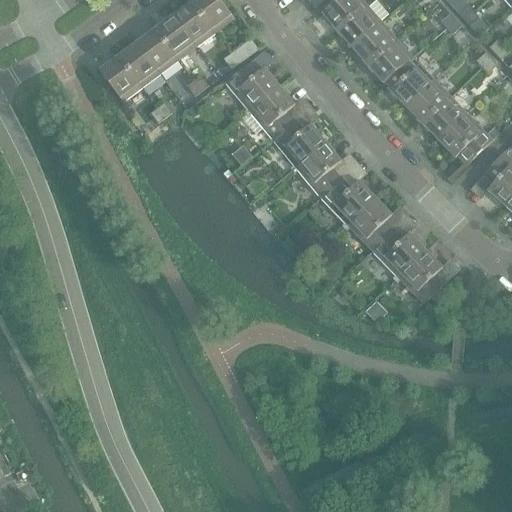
[(197,0),(192,4),(215,35),(234,21),(218,0),(197,0)]
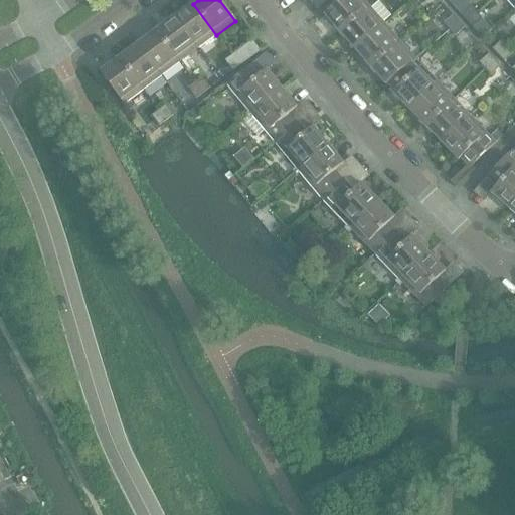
[(308,0),(316,10),(329,0),(308,0)]
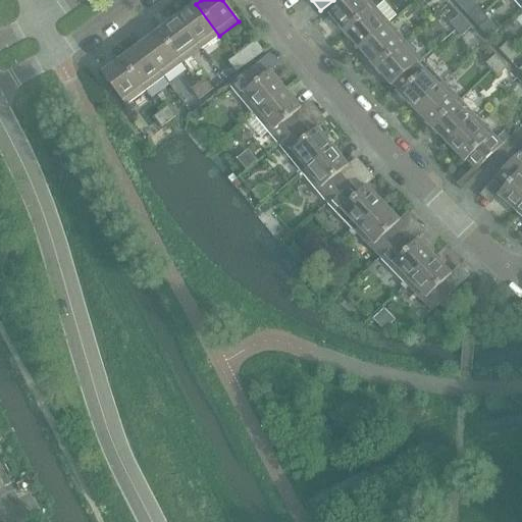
[(345,34),(374,8),(367,0),(346,0),(328,15),(345,34)]
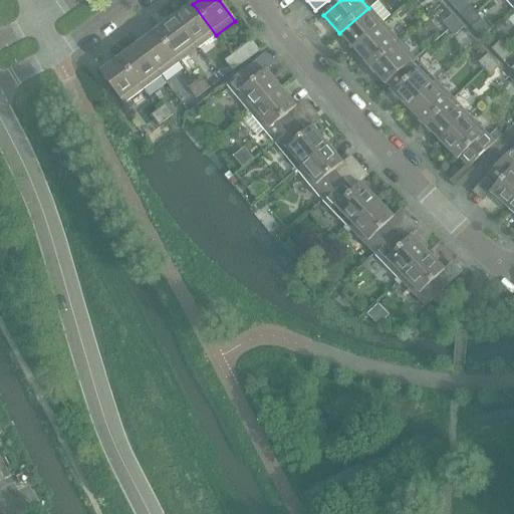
[(513,0),(505,0),(513,9),(513,0)]
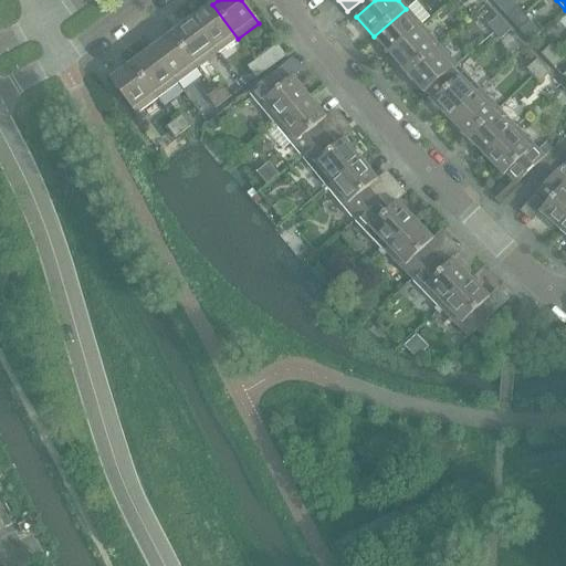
[(406,9),(374,37),(390,55),(422,28),(420,25),(430,18),(417,2),(407,10),(406,9)]
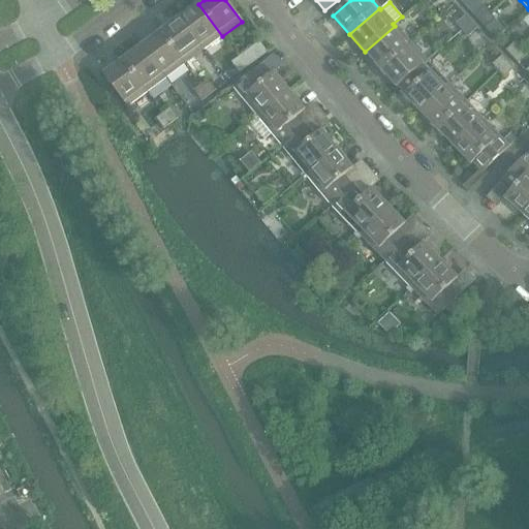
[(180,19),(203,50),(222,36),(198,4),(180,19)]
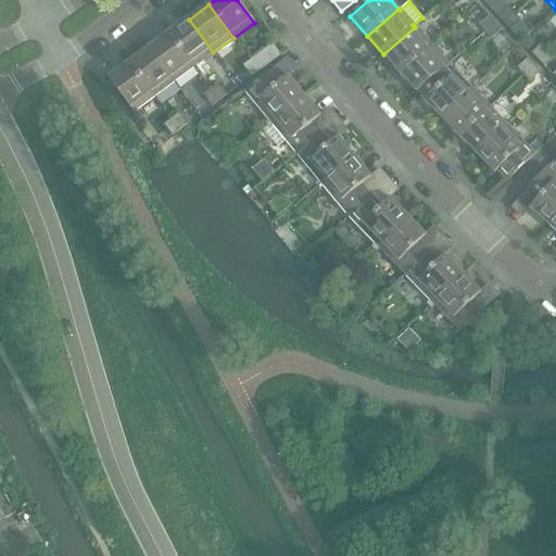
[(505,24),(515,15),(508,8),(498,17),(505,24)]
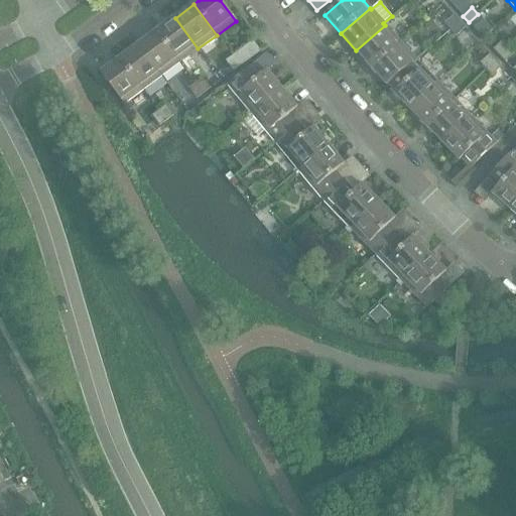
[(478,14),(469,22),(474,28),(484,20),(478,14)]
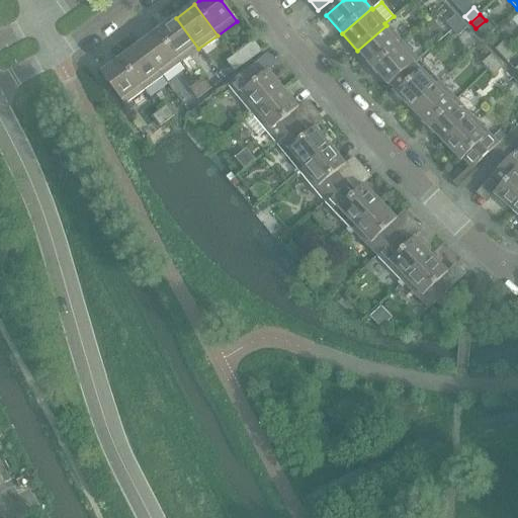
[(452,31),(461,22),(455,15),(446,24),(452,31)]
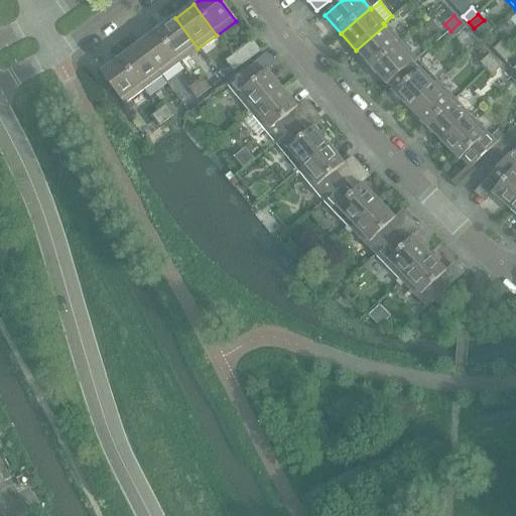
[(198,48),(175,18),(156,31),(179,62),(198,48)]
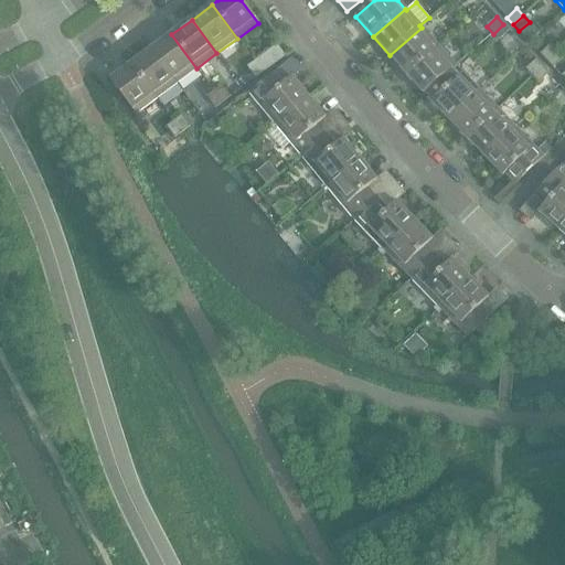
[(503,24),(493,34),(499,41),(510,31),(503,24)]
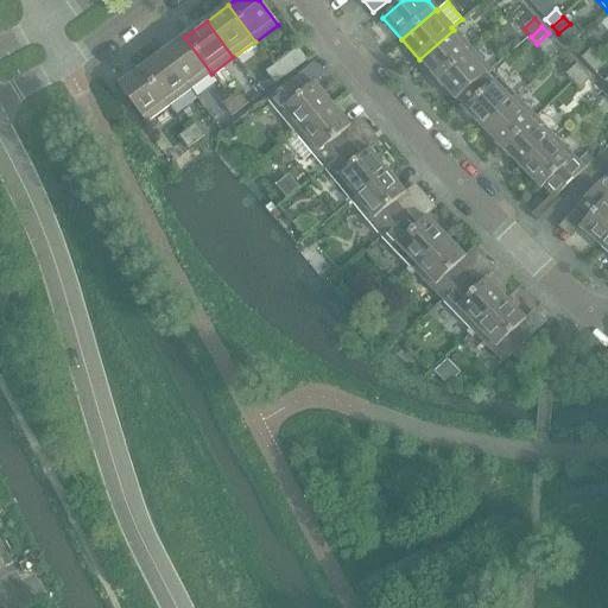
[(437,80),(472,50),(454,30),(419,59),(437,80)]
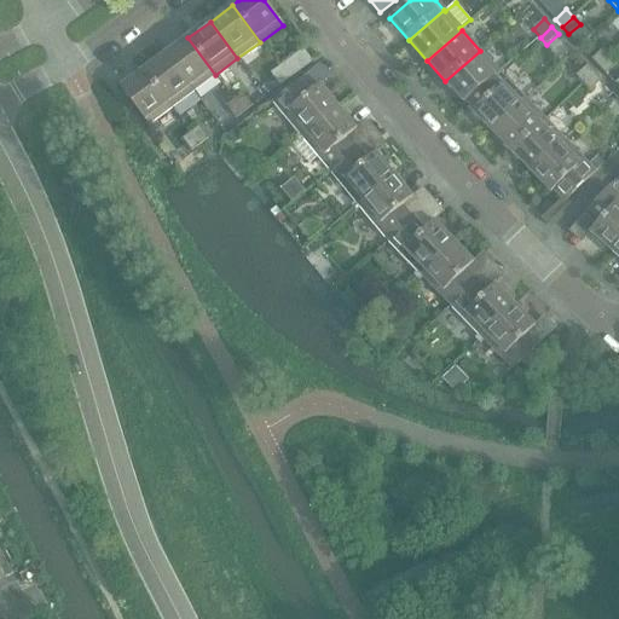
[(166,55),(194,92),(215,75),(187,38),(166,55)]
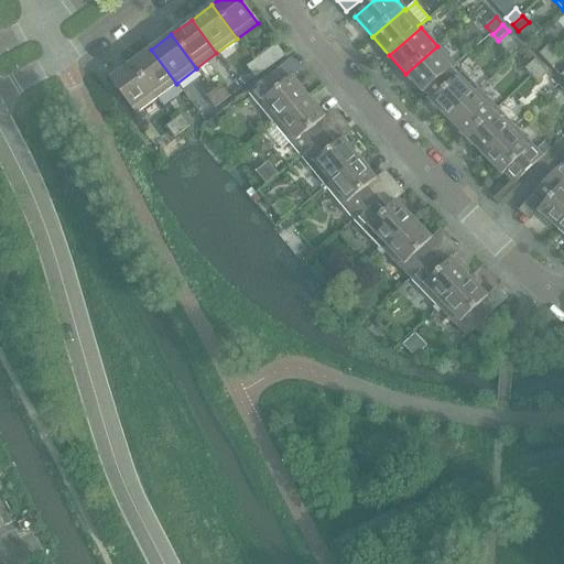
[(255,62),(262,73),(285,56),(277,45),(255,62)]
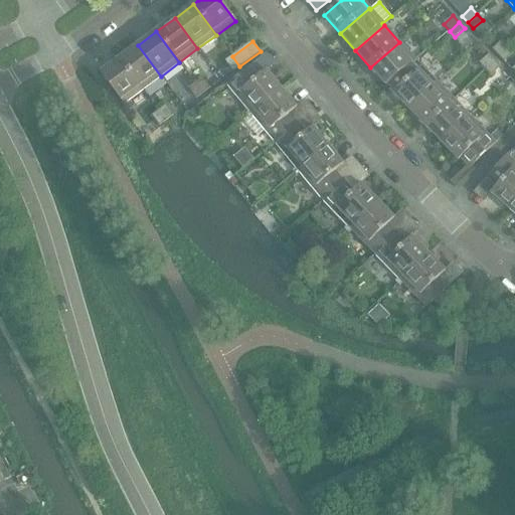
[(498,56),(508,47),(502,41),(492,49),(498,56)]
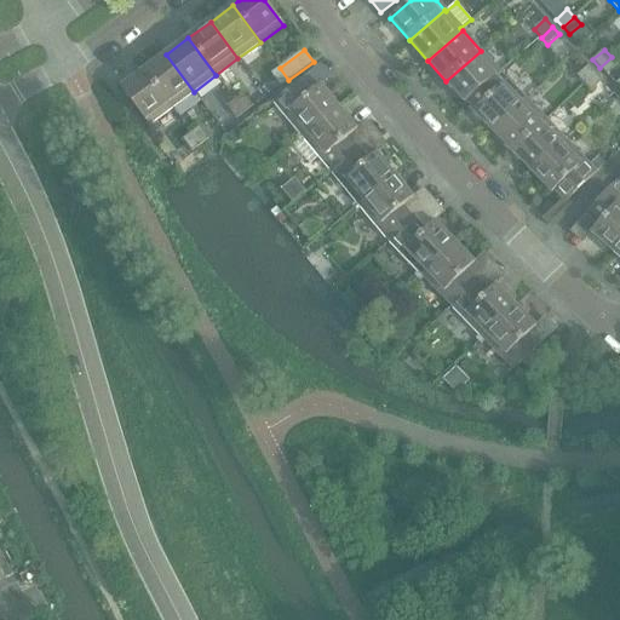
[(481,51),(446,81),(465,103),(500,73),(481,51)]
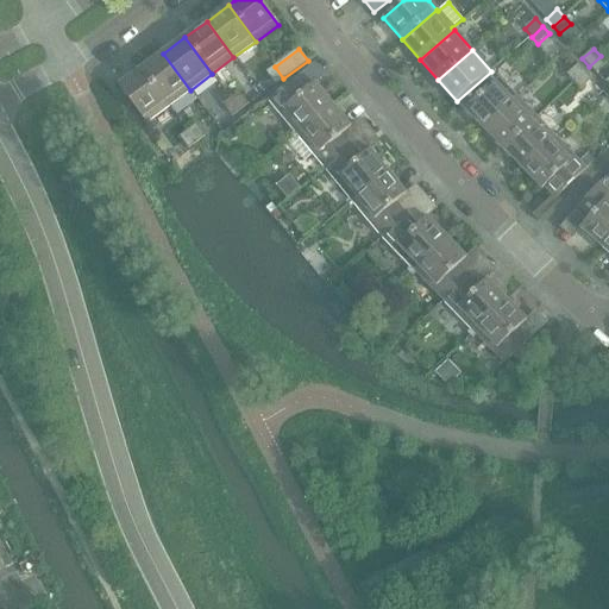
[(190,90),(163,54),(142,69),(169,106),(190,90)]
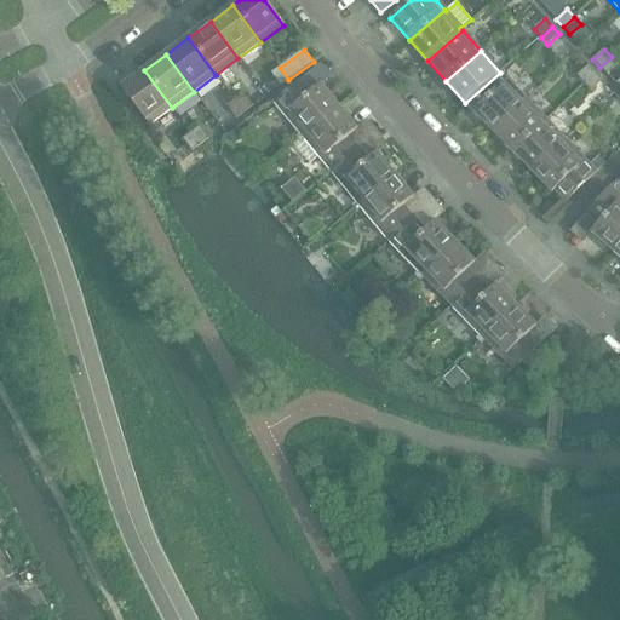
[(612,57),(600,68),(607,75),(618,64),(612,57)]
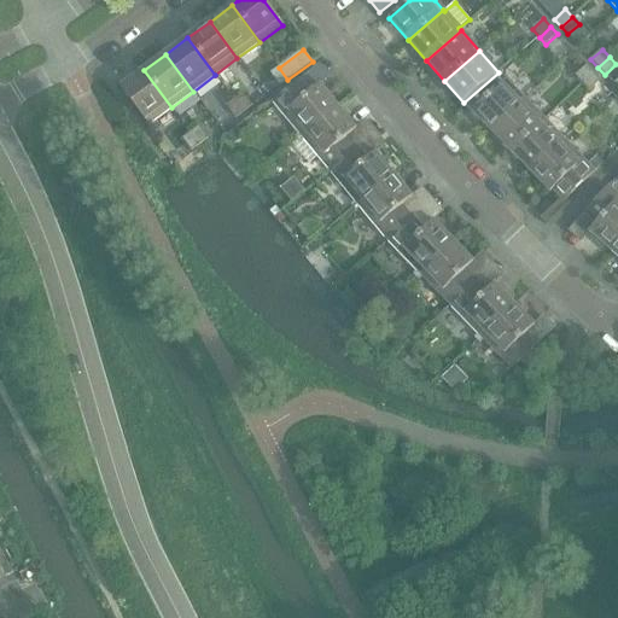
[(582,83),(593,73),(587,65),(575,76),(582,83)]
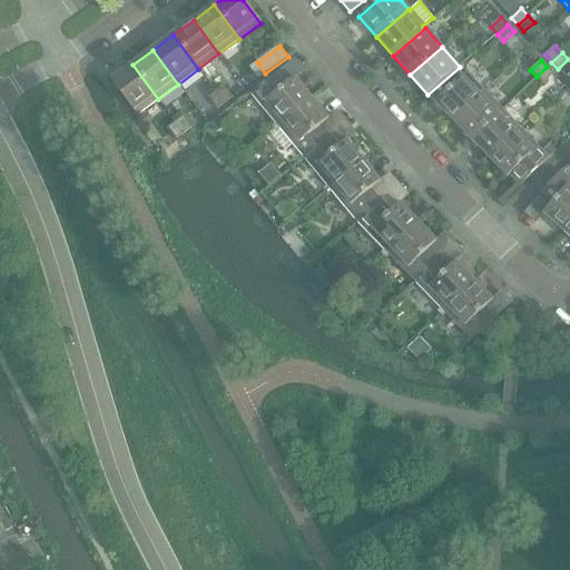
[(265,74),(257,62),(249,68),(257,80),(265,74)]
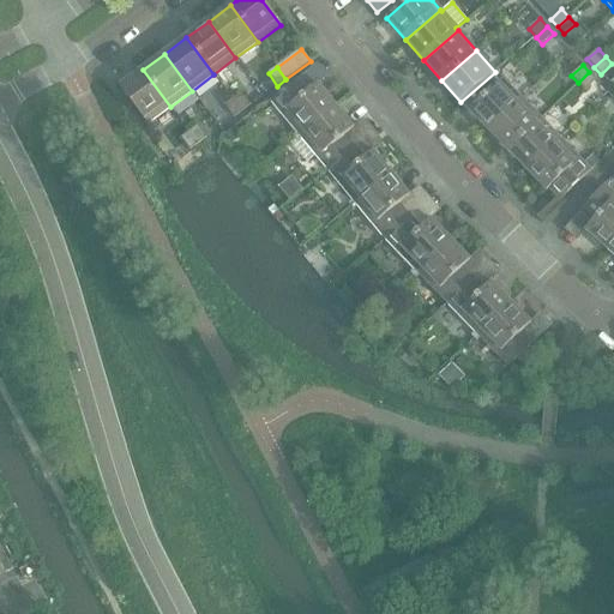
[(170,107),(143,70),(120,88),(146,125),(170,107)]
